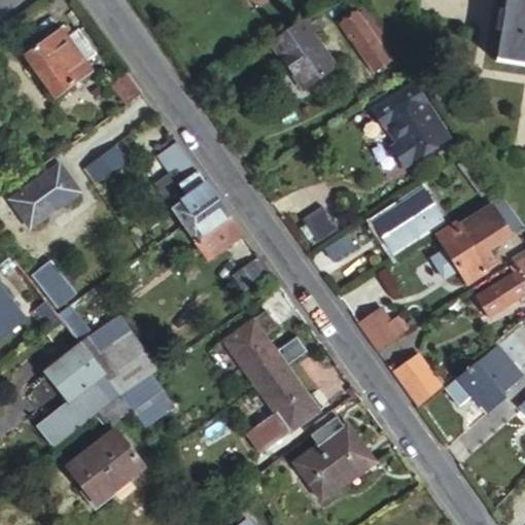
[(510,0),(500,62),(524,65),(524,0),(510,0)]
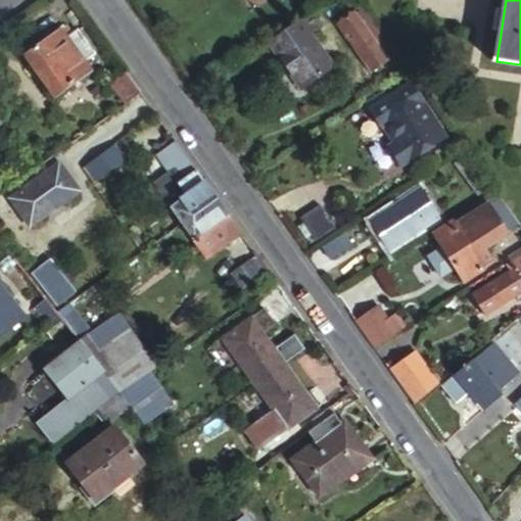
[(357,10),(388,56),(397,50),(366,4),(357,10)]
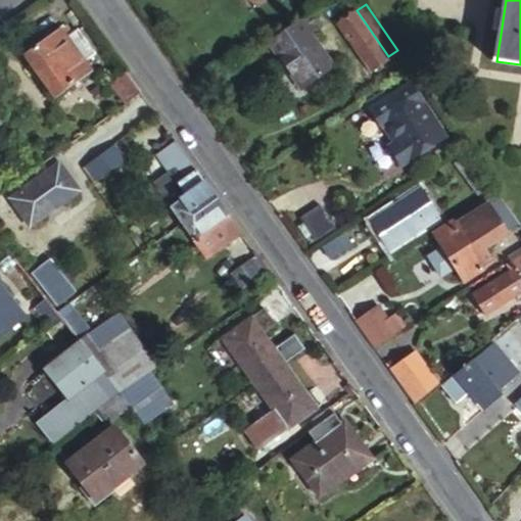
[(341,21),(373,67),(388,56),(357,10),(341,21)]
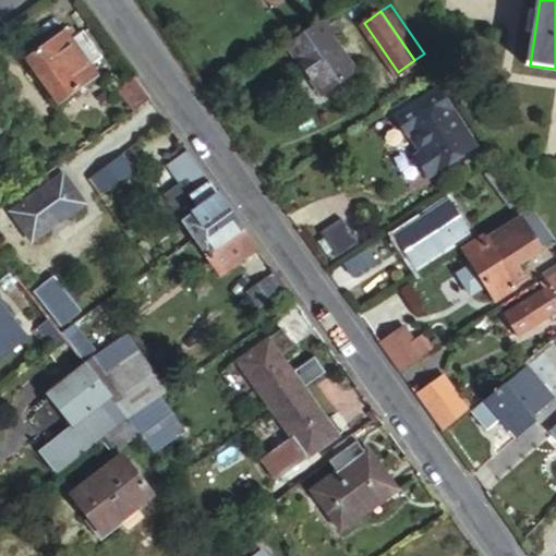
[(341,26),(330,12),(288,43),(323,93),(358,68),(334,33),(341,26)]
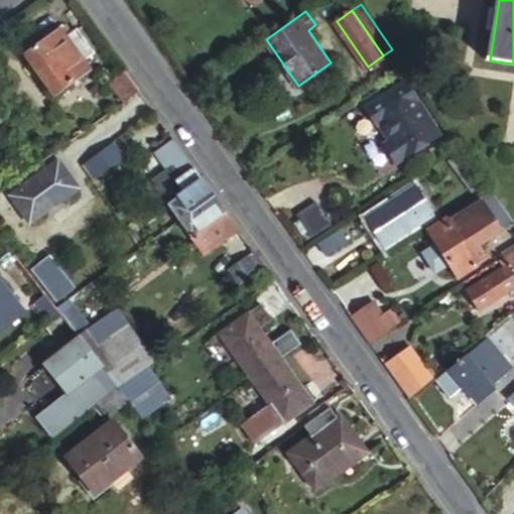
[(23,51),(53,94),(89,70),(81,58),(92,50),(75,27),(65,34),(58,26),(23,51)]
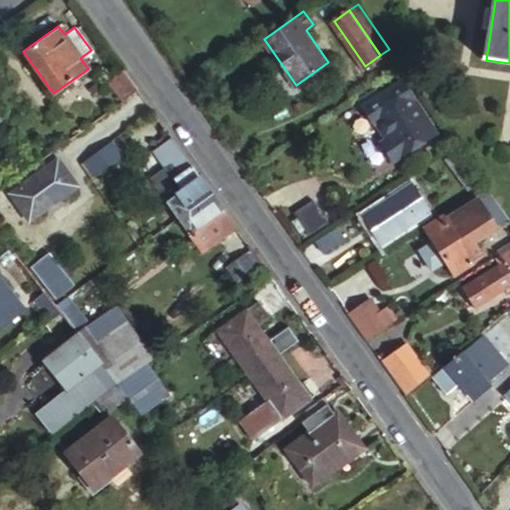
[(106,79),(120,100),(137,88),(122,68),(106,79)]
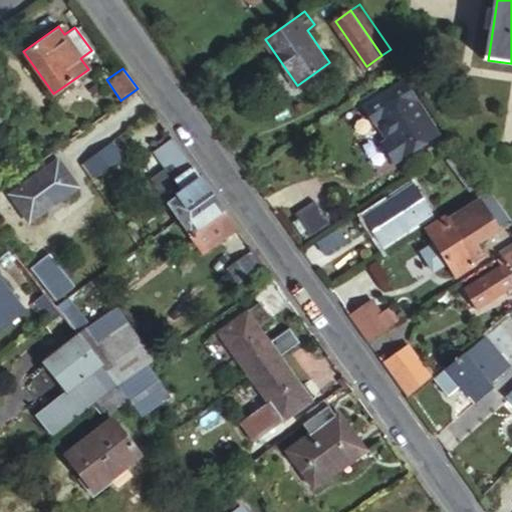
[(445,134),(408,81),(388,96),(384,91),(364,104),(381,128),(384,125),(395,142),(390,146),(403,165),(445,134)]
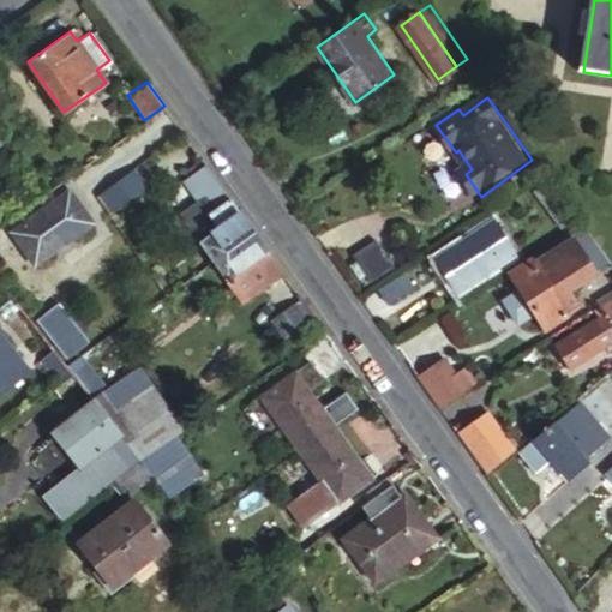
[(199,241),(198,243),(213,262),(255,231),(208,166),(192,178),(205,196),(199,201),(186,209),(191,216),(184,221),(199,241)]
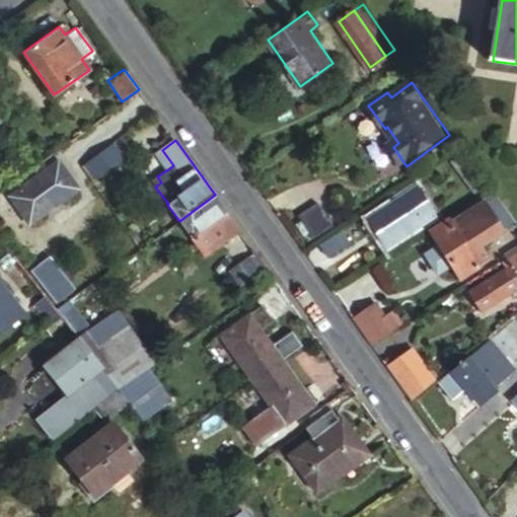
[(78,170),(87,183),(118,162),(107,149),(78,170)]
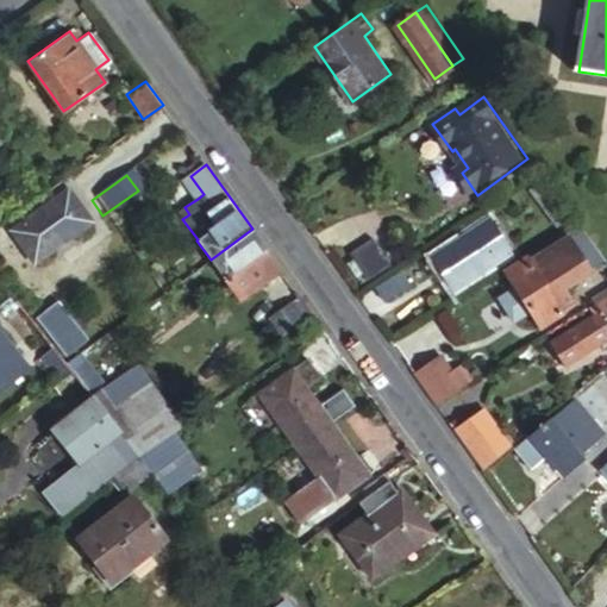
[(204,194),(191,176),(185,181),(198,199),(204,194)]
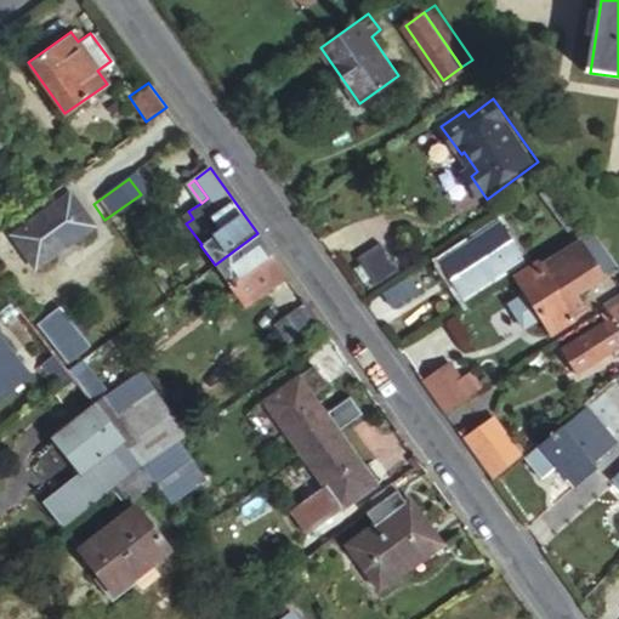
[(68,192),(12,233),(37,266),(92,225),(68,192)]
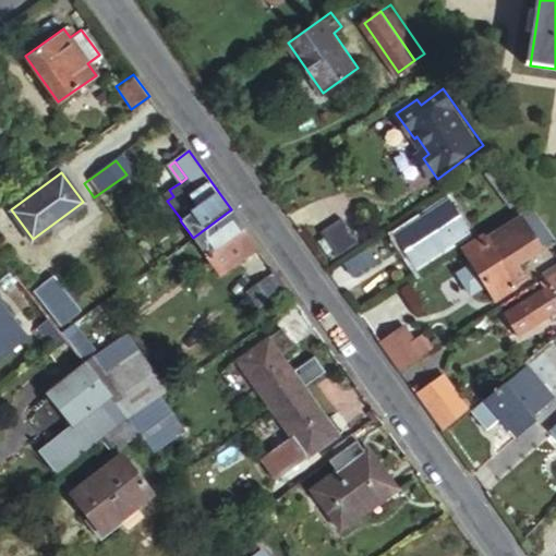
[(173,196),(169,190),(162,195),(167,201),(173,196)]
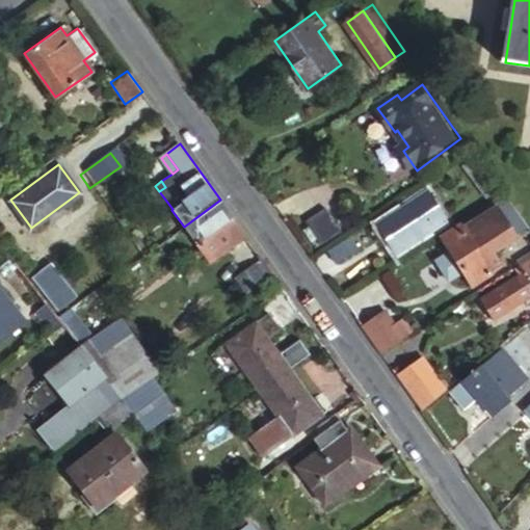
[(433,190),(386,220),(404,245),(451,215),(433,190)]
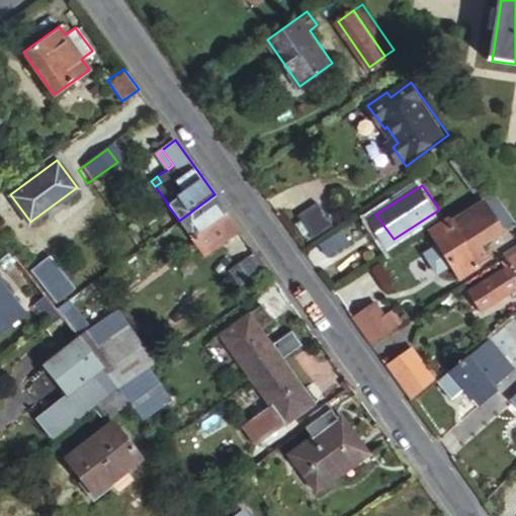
[(515,251),(515,250),(515,218),(498,192),(483,202),(515,251)]
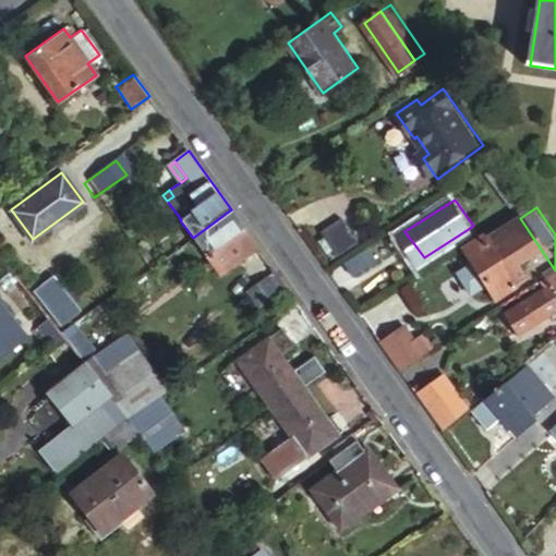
[(231,209),(193,238),(220,277),(260,249),(231,209)]
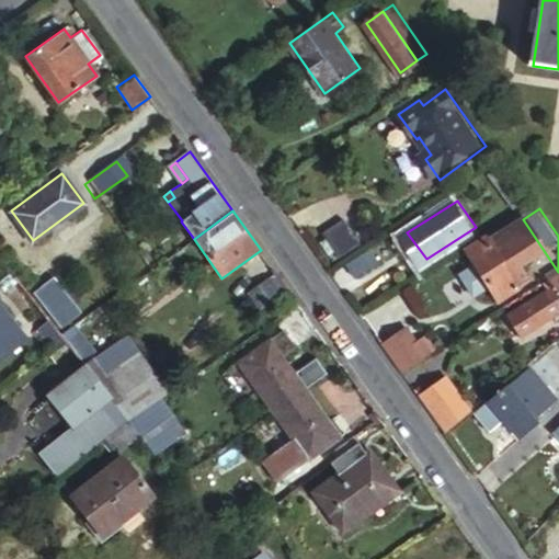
[(328,228),(344,250),(365,236),(350,213),(328,228)]
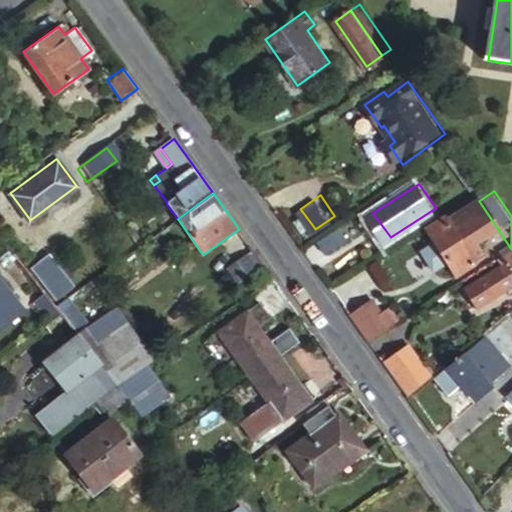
[(461,272),(492,253),(463,205),(432,224),(461,272)]
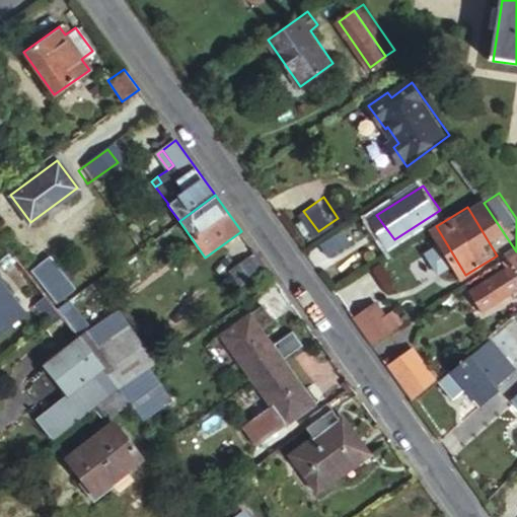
[(388,243),(394,239),(376,215),(370,219),(388,243)]
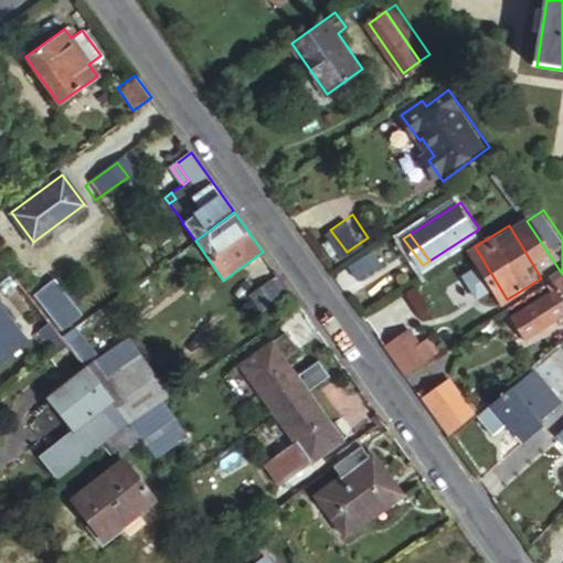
[(380,259),(370,244),(343,261),(354,277),(380,259)]
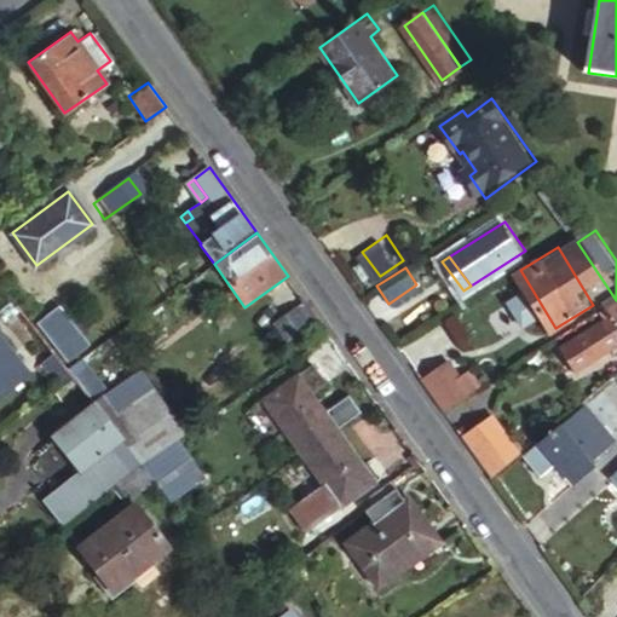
[(616,299),(616,300),(605,307),(611,317),(566,345),(581,367),(616,344),(616,299)]
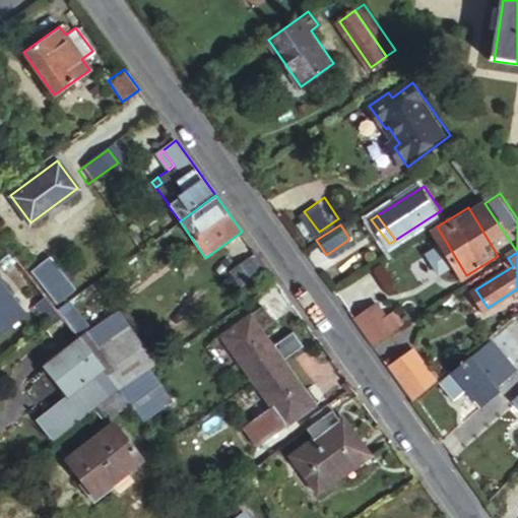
[(257,252),(230,272),(242,288),(268,268),(257,252)]
